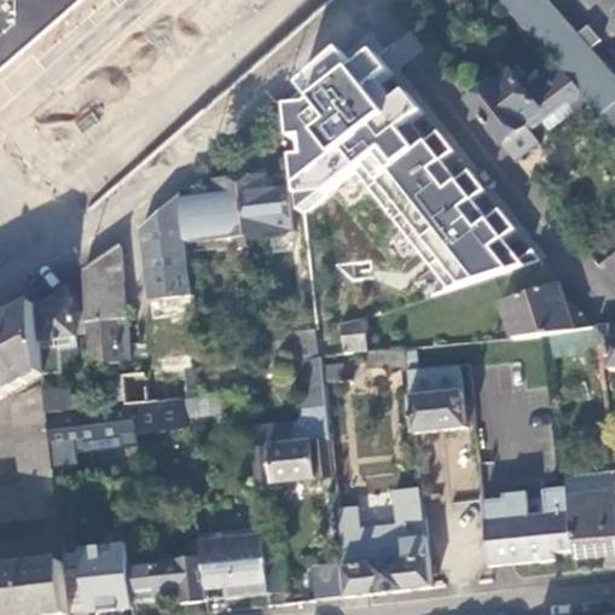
[(0,56),(6,63),(77,0),(0,0),(0,56)]
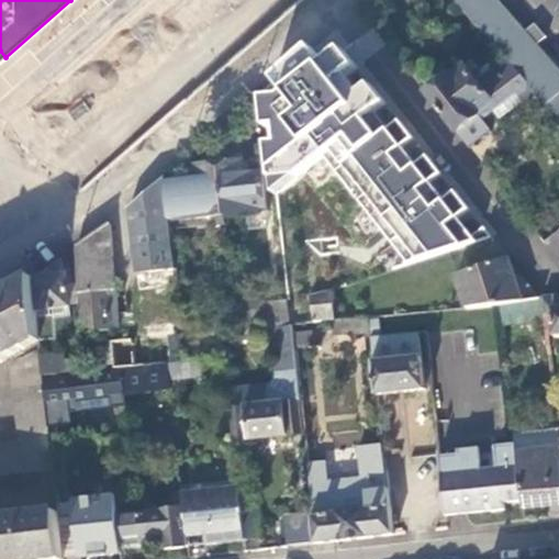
[(558,75),(491,0),(453,0),(503,57),(530,88),(543,103),(558,121),(558,75)]
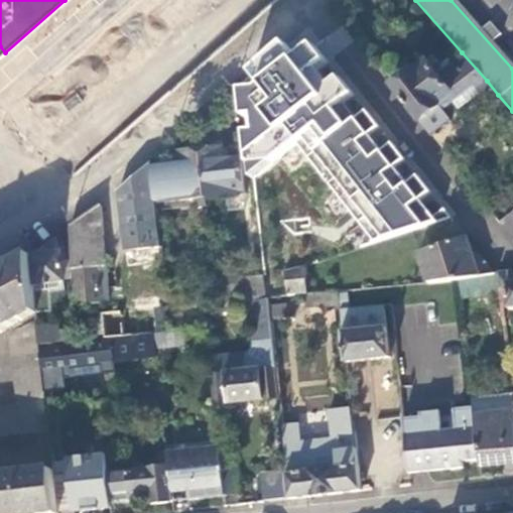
[(387,237),(450,216),(309,40),(248,92),(259,185),(296,156),(356,223),(339,232),(353,247),(380,239),(387,237)]
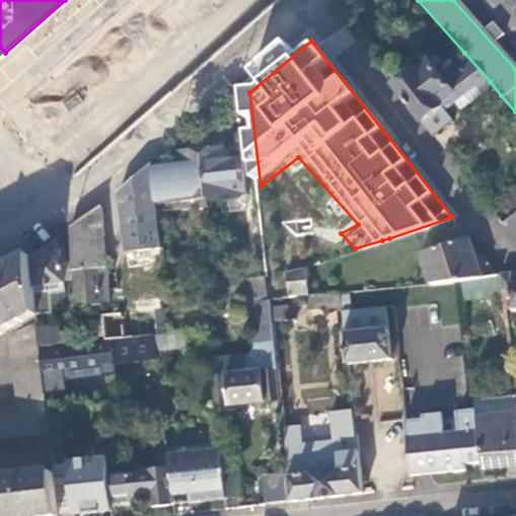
[(464,53),(455,60),(478,89),(490,81),(464,53)]
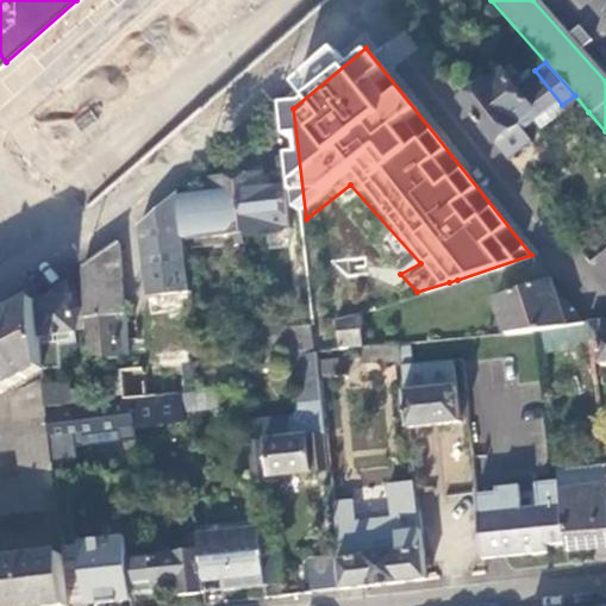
[(460,99),(505,157),(529,138),(516,122),(528,112),(537,125),(562,105),(535,70),(530,64),(508,81),(508,80),(503,73),(501,70),(485,85),(482,81),(460,99)]
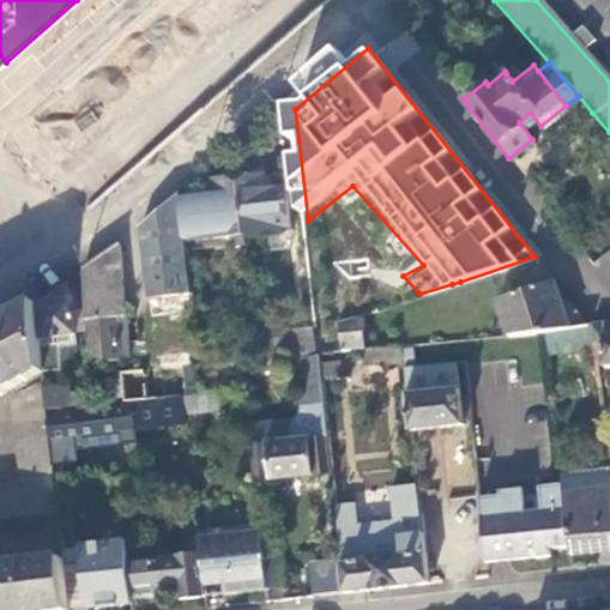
[(515,66),(506,73),(512,80),(520,72),(515,66)]
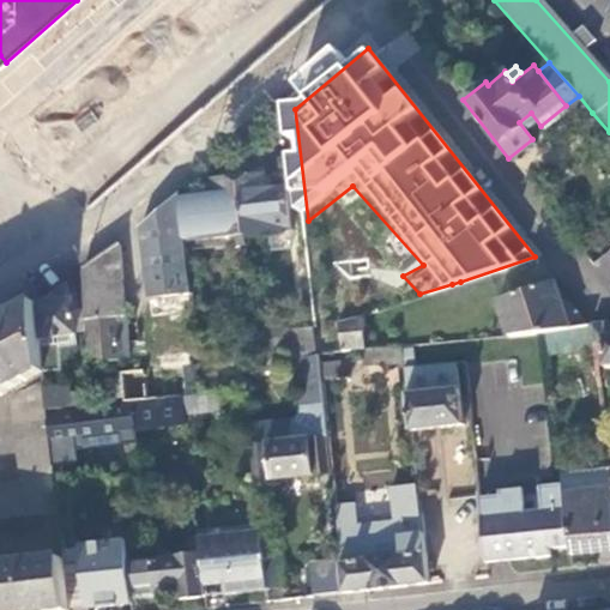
[(259,142),(231,144),(234,169),(261,167),(259,142)]
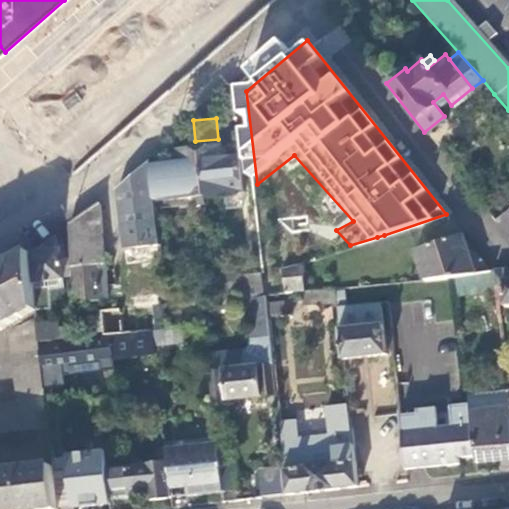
[(218,144),(196,146),(202,202),(213,201),(212,194),(241,191),(237,154),(219,156),(218,144)]
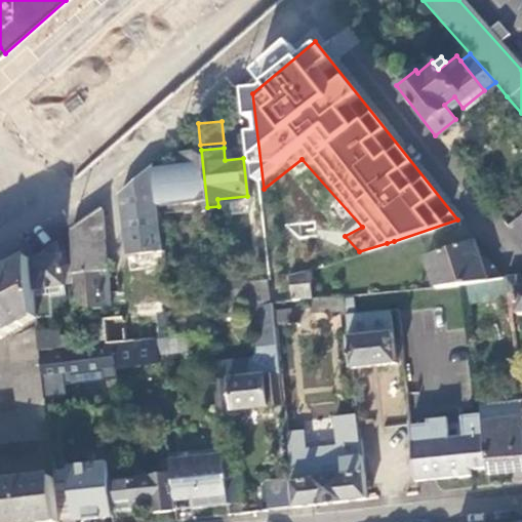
[(179,165),(151,167),(155,205),(195,201),(196,208),(207,207),(201,150),(178,152),(179,165)]
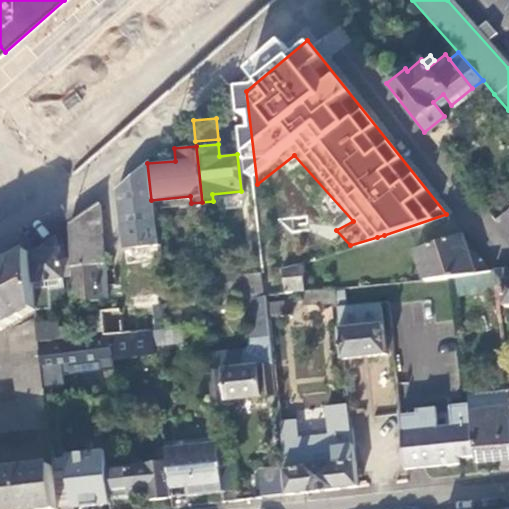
[(121,246),(144,244),(157,243),(151,200),(147,163),(146,158),(114,186),(121,246)]
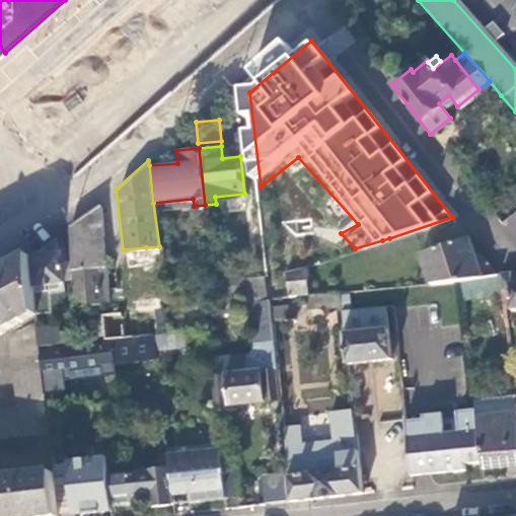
[(98,203),(68,225),(71,296),(90,303),(99,302),(96,266),(103,266),(98,203)]
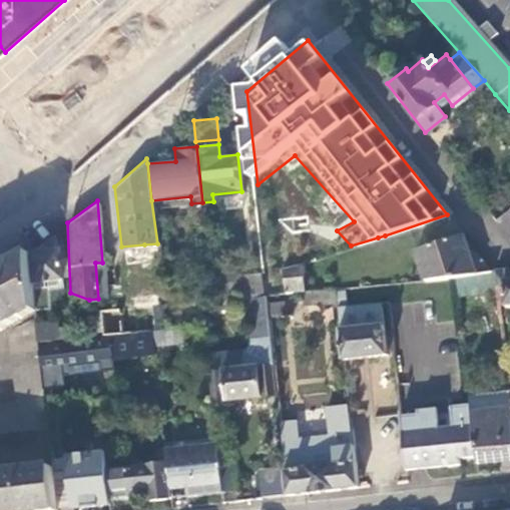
[(509,202),(493,217),(509,239),(509,202)]
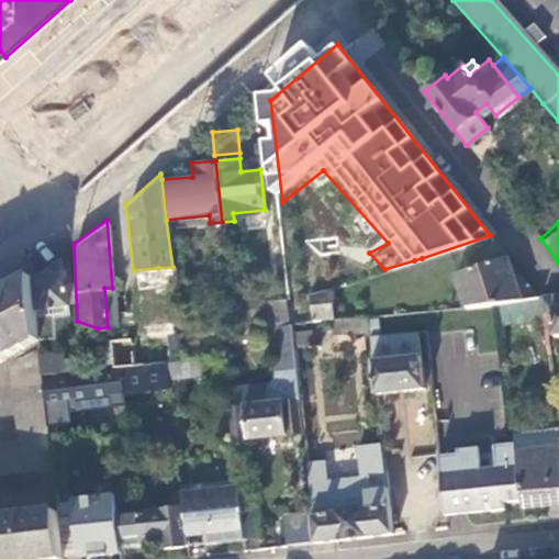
[(506,256),(490,235),(422,258),(424,265),(426,271),(458,260),(461,269),(506,256)]
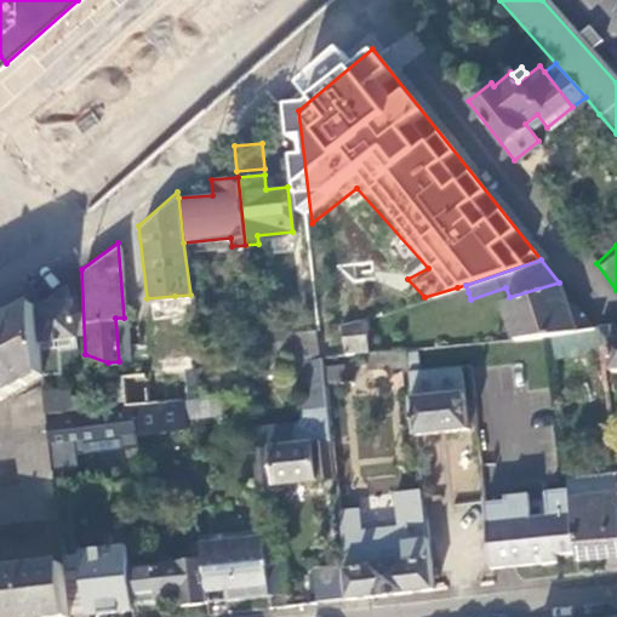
[(64,281),(33,304),(36,340),(73,335),(69,304),(64,281)]
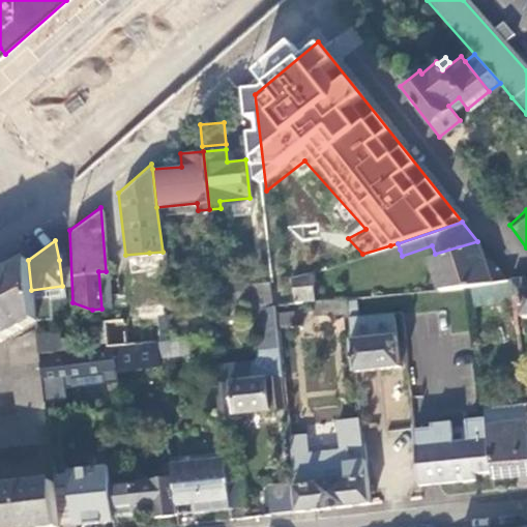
[(506,279),(477,241),(435,254),(428,256),(438,288),(470,285),(506,279)]
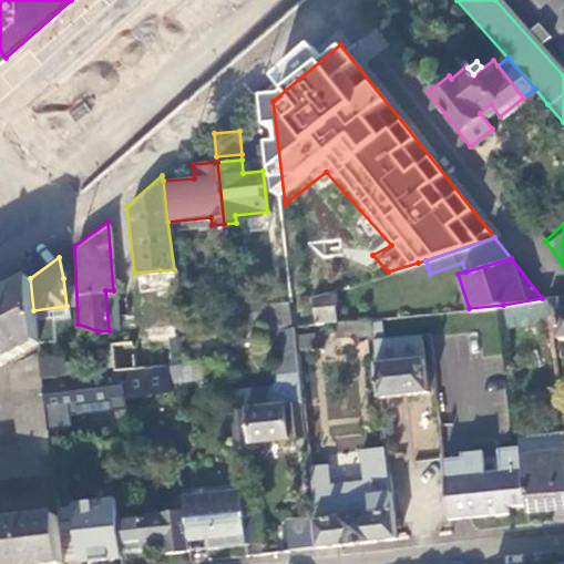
[(428,267),(426,260),(418,263),(421,269),(428,267)]
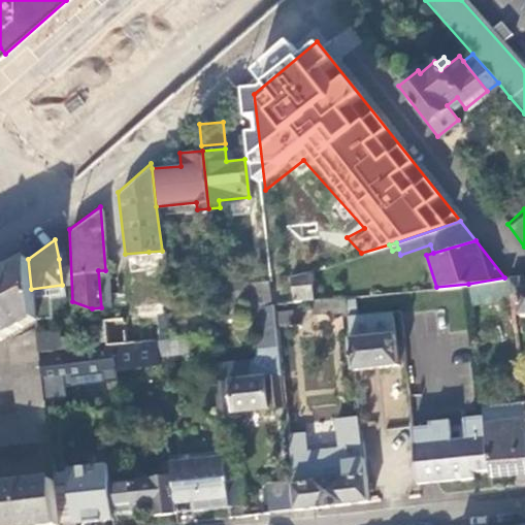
[(149,252),(125,254),(130,308),(167,304),(162,251),(149,252)]
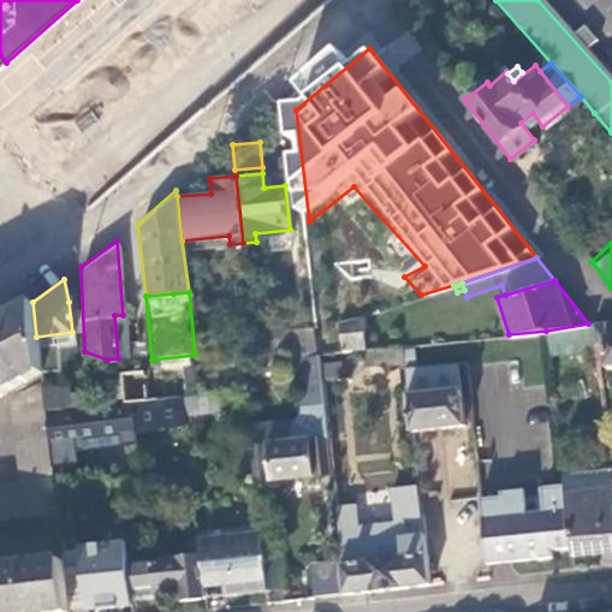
[(0,392),(6,388),(16,481),(0,482),(0,518),(29,515),(55,512),(49,465),(47,440),(46,440),(42,414),(43,414),(43,409),(42,409),(40,387),(41,386),(36,337),(33,302),(0,318),(0,392)]
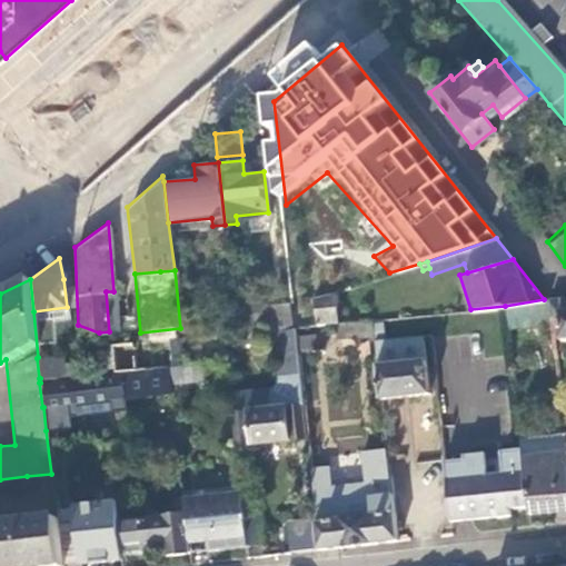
[(333,291),(311,297),(313,305),(314,324),(330,323),(336,321),(333,291)]
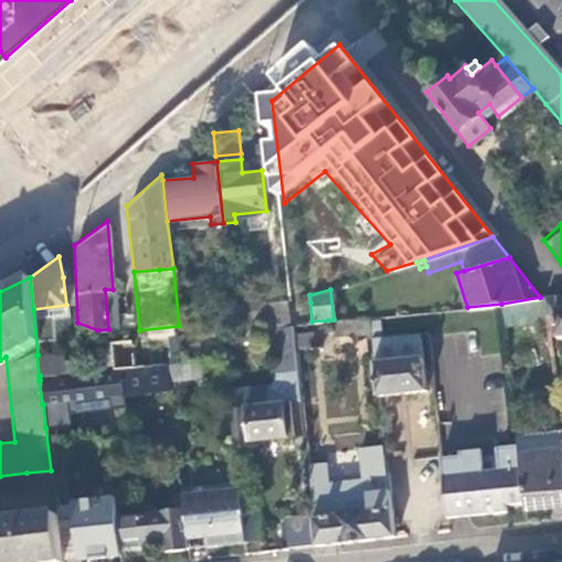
[(561,292),(543,295),(543,297),(544,311),(547,311),(553,311),(557,336),(561,335),(561,292)]
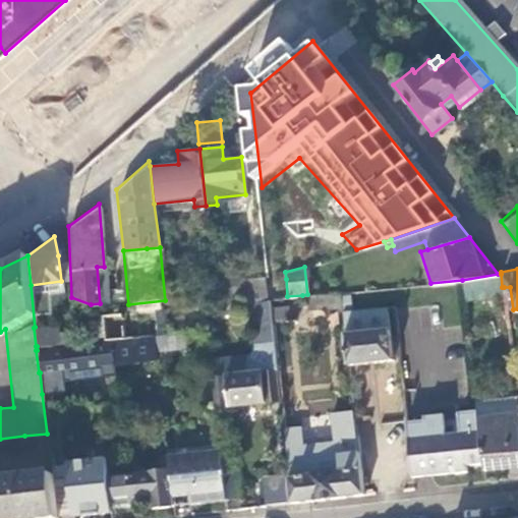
[(501,274),(498,274),(462,280),(464,300),(504,295),(504,287),(502,287),(501,274)]
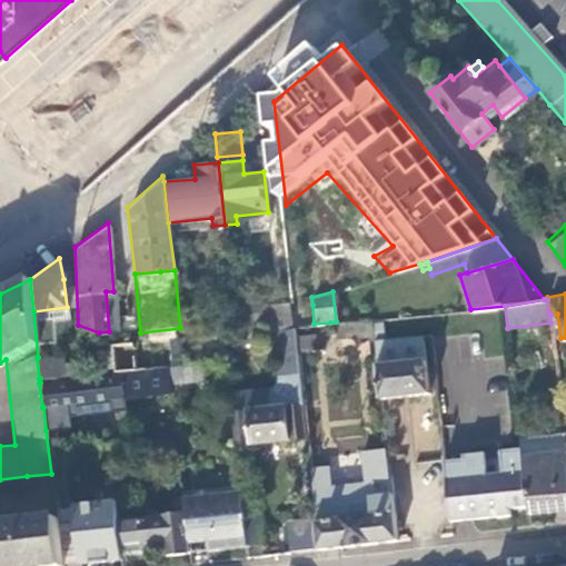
[(288,301),(234,305),(237,335),(271,329),(279,329),(277,315),(290,314),(289,307),(288,301)]
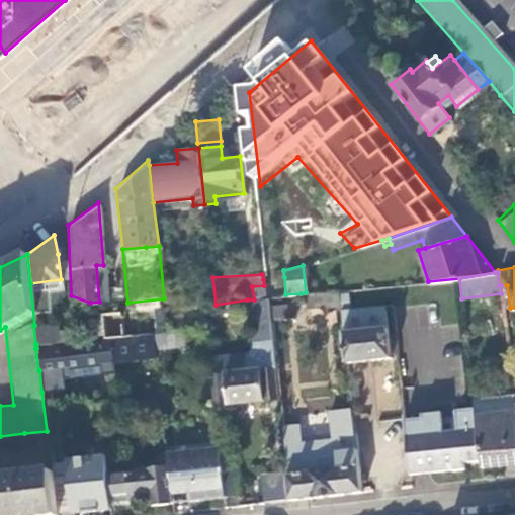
[(254,299),(265,297),(264,285),(252,286),(254,299)]
